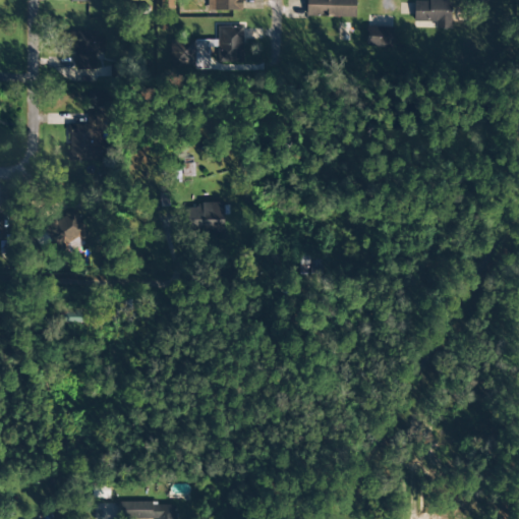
[(176,7),(175,0),(162,0),(163,8),(176,7)]
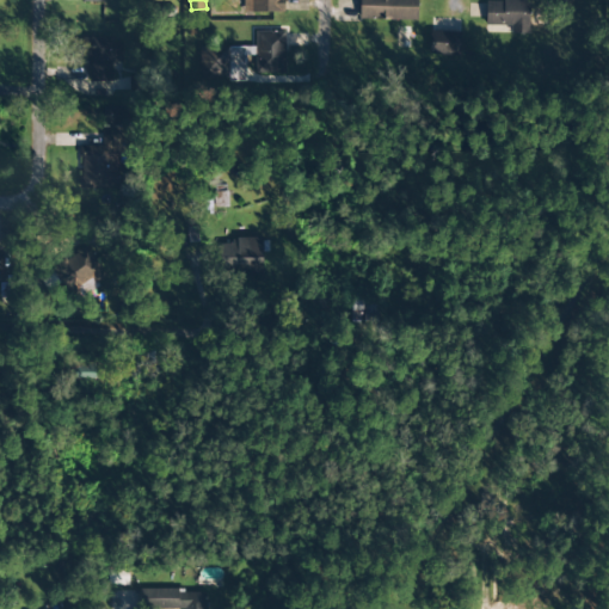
[(285,10),(284,0),(245,0),(245,10),(285,10)]
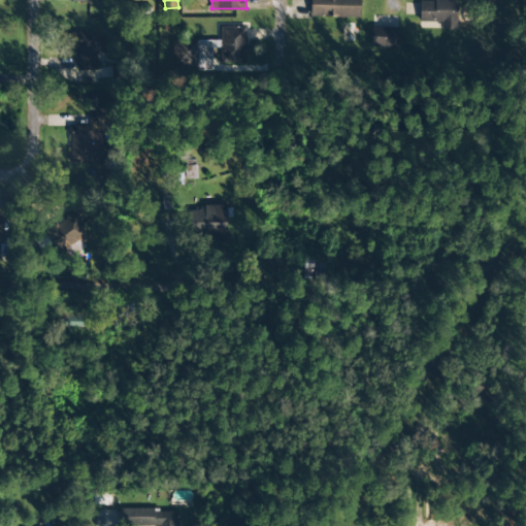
[(311,0),(311,15),(362,15),(361,0),(311,0)]
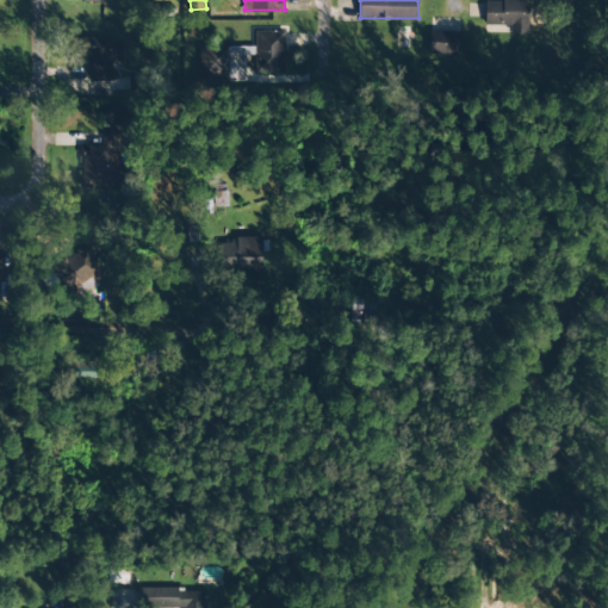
[(488,0),(486,23),(513,24),(513,31),(529,31),(531,0),(488,0)]
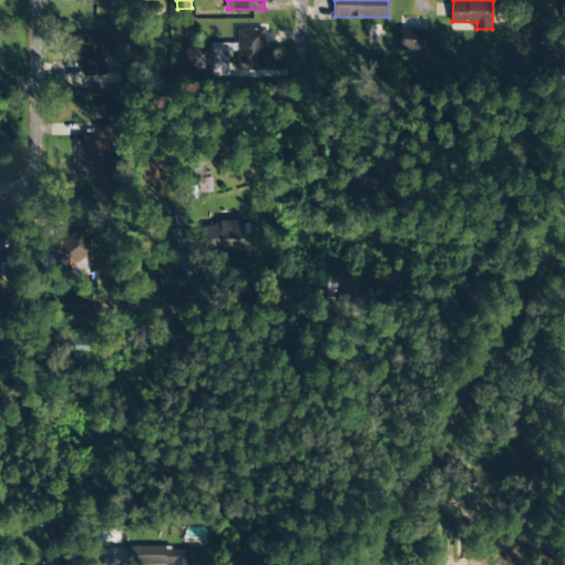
[(187,43),(187,74),(232,73),(230,50),(239,50),(239,65),(265,65),(265,27),(238,27),(239,42),(187,43)]
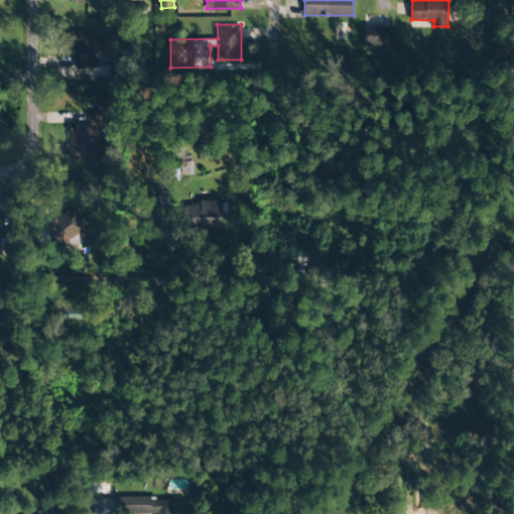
[(368,25),(369,45),(389,44),(389,24),(368,25)]
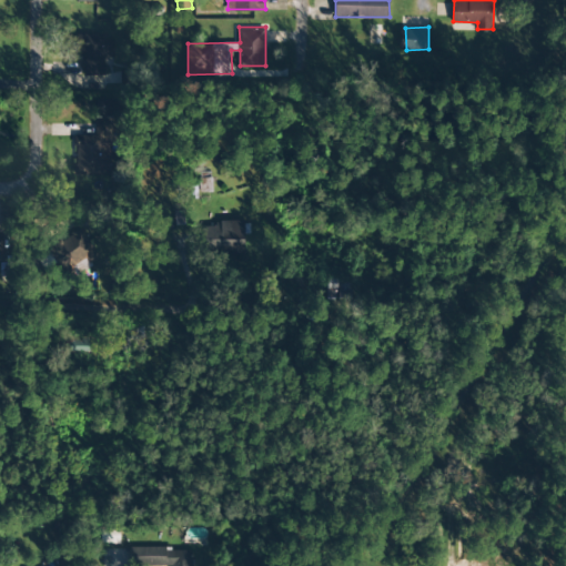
[(111,32),(76,33),(76,51),(84,51),(86,74),(107,73),(107,57),(111,57),(111,32)]
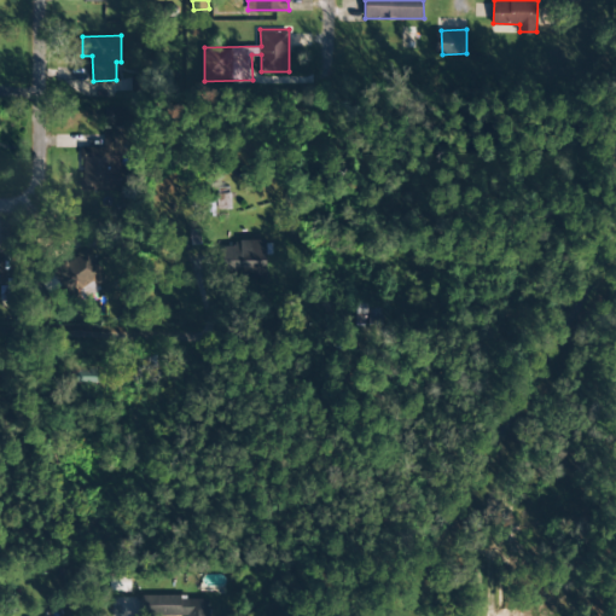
[(105,126),(131,126),(131,106),(105,106),(105,126)]
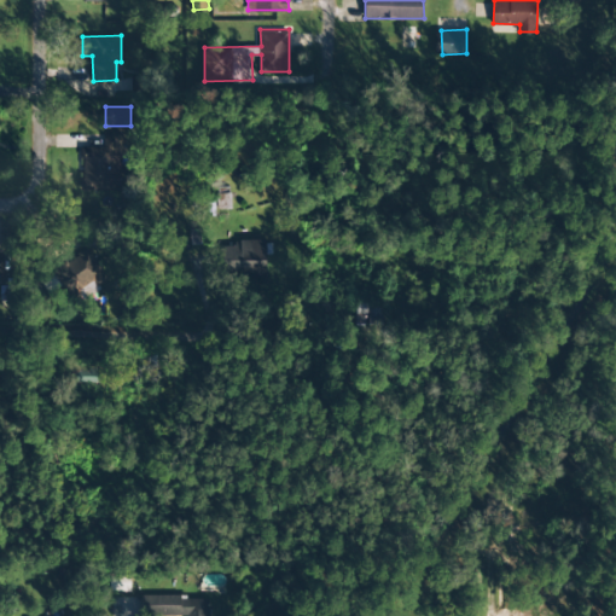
[(125,131),(105,131),(105,145),(83,145),(83,190),(118,190),(120,151),(125,151),(125,131)]
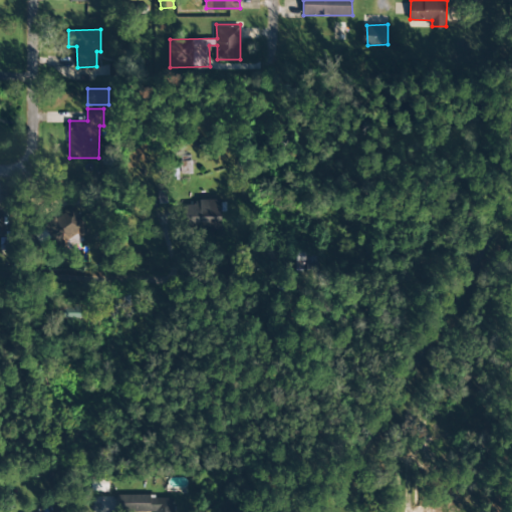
[(198,199),(198,204),(188,204),(189,228),(223,227),(222,210),(227,210),(226,199),(198,199)]
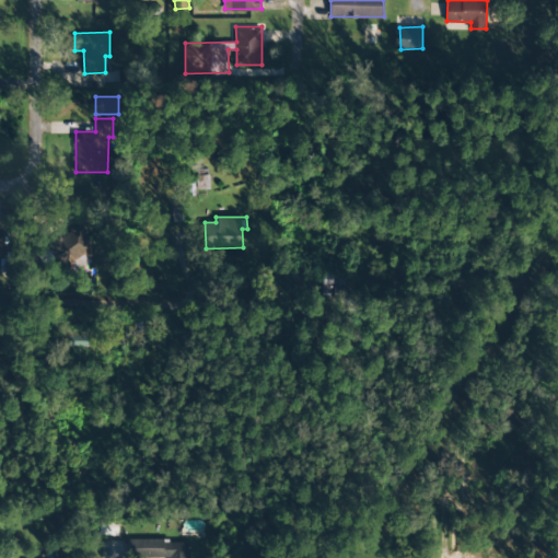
[(42,246),(56,271),(76,262),(73,257),(85,251),(89,257),(99,253),(82,223),(42,246)]
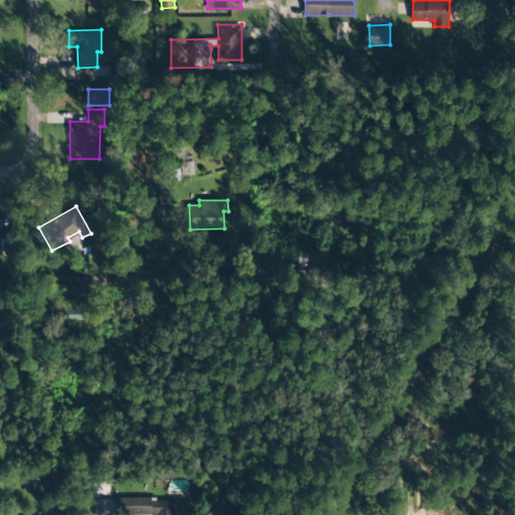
[(299,270),(320,270),(319,252),(298,252),(299,270)]
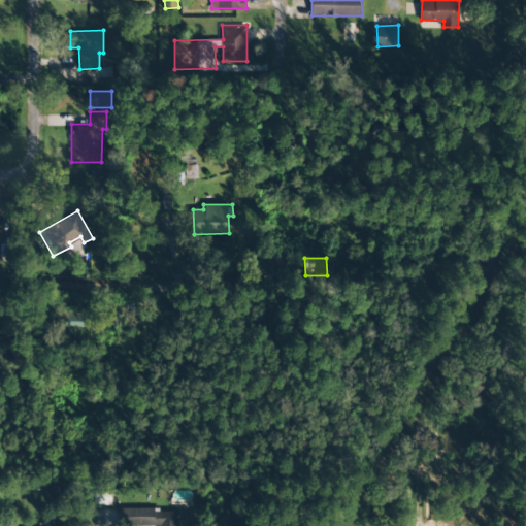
[(93,310),(56,309),(55,327),(93,328),(93,310)]
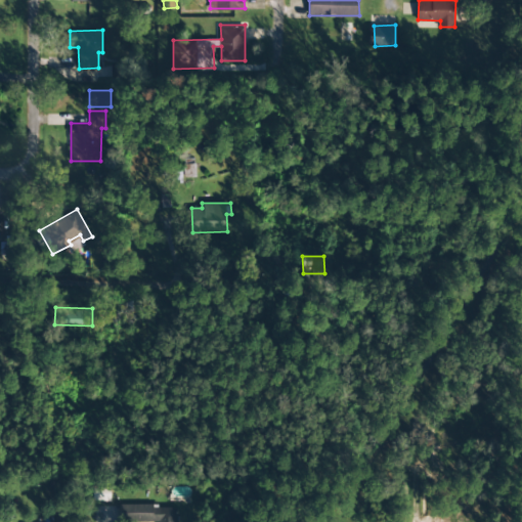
[(112,499),(112,485),(94,486),(94,499),(112,499)]
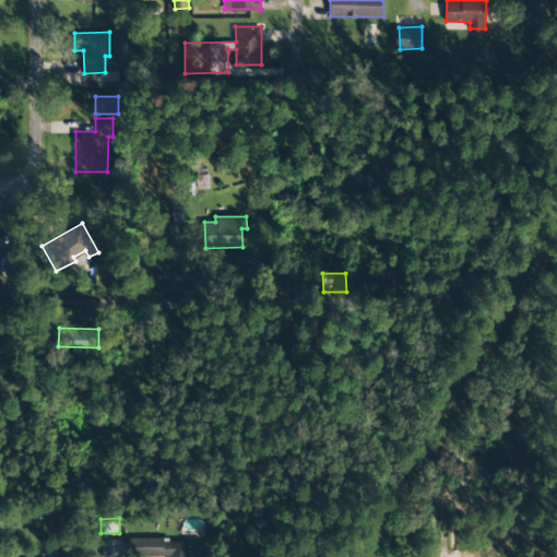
[(189,556),(190,537),(129,538),(129,556),(169,556),(189,556)]
